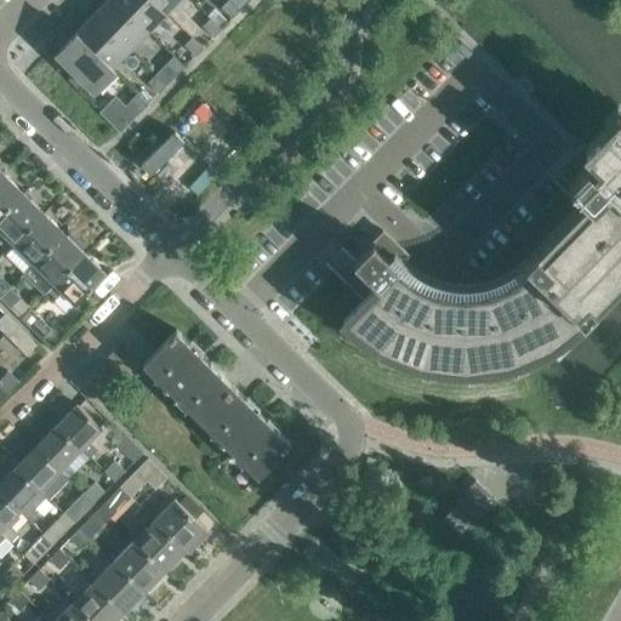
[(129,49),(147,30),(115,0),(107,0),(93,15),(129,49)]
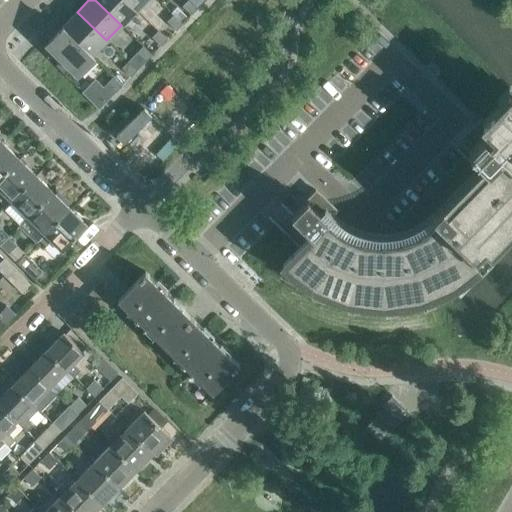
[(95,0),(121,25),(136,9),(126,0),(95,0)]
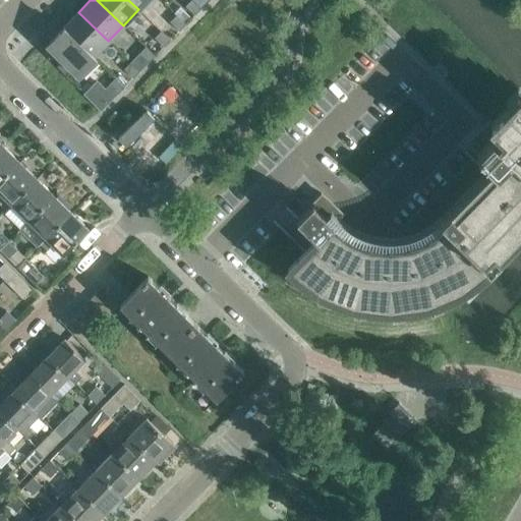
[(128,0),(138,9),(148,0),(128,0)]
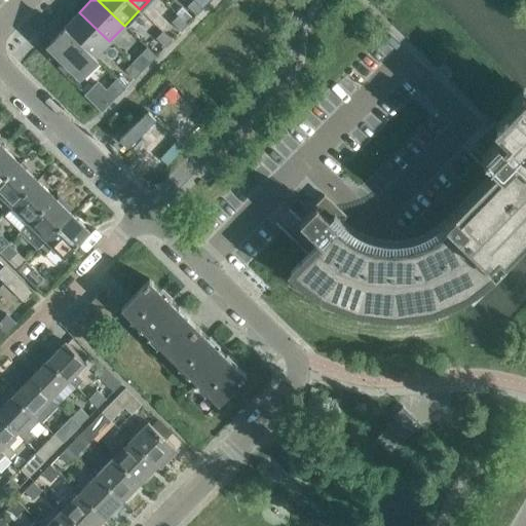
[(196,15),(202,9),(193,0),(192,0),(187,6),(196,15)]
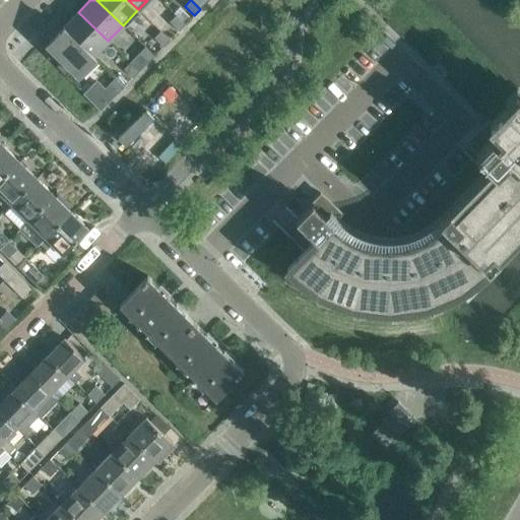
[(185,24),(191,18),(180,7),(174,13),(185,24)]
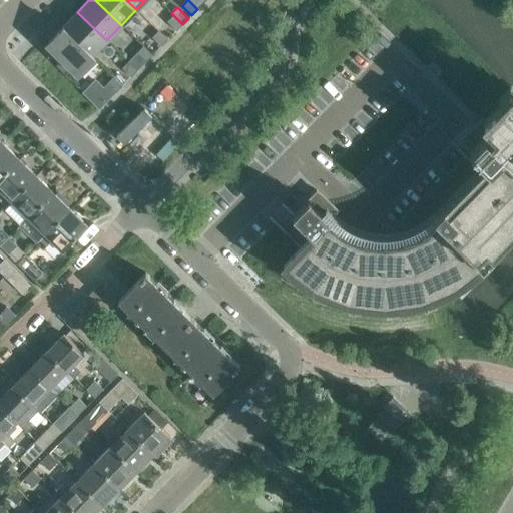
[(94,59),(95,58),(92,55),(106,40),(77,12),(62,27),(94,59)]
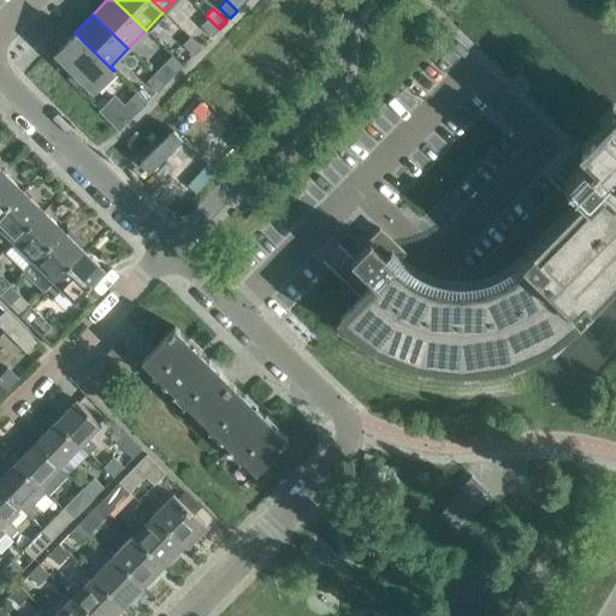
[(212,36),(219,29),(208,18),(201,25),(212,36)]
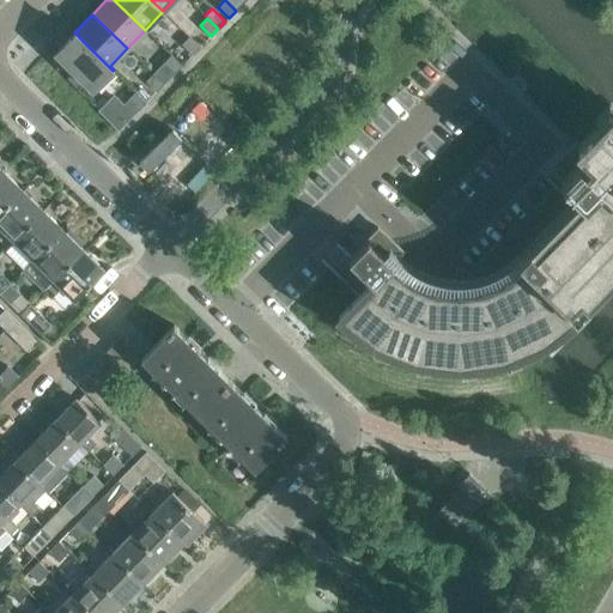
[(113,71),(74,32),(50,58),(68,76),(74,71),(93,90),(113,71)]
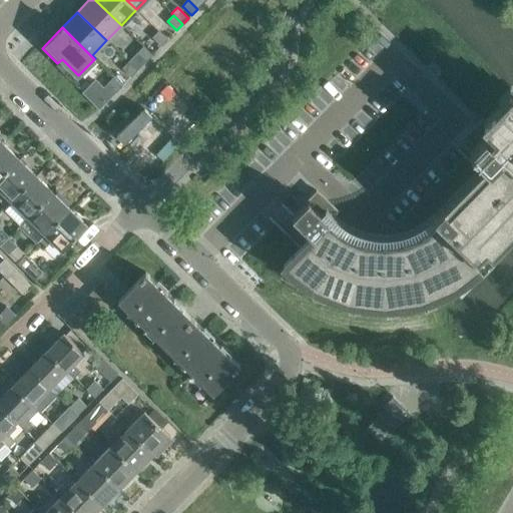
[(161,46),(167,40),(158,30),(152,37),(161,46)]
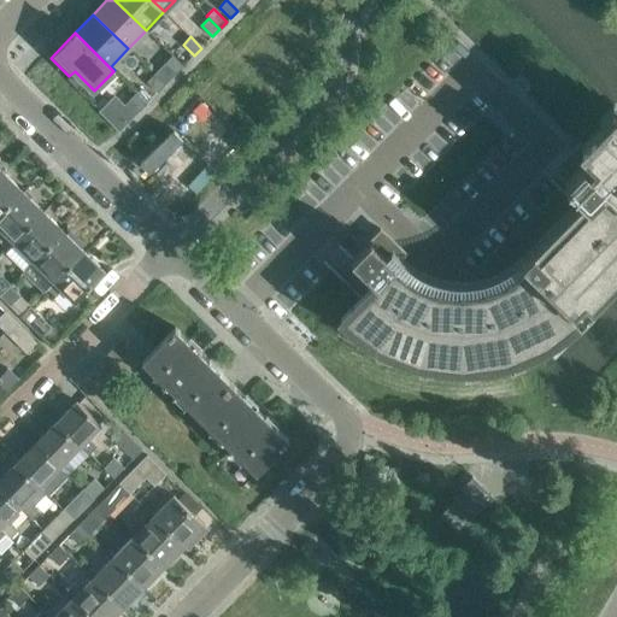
[(176,74),(183,66),(172,56),(164,63),(176,74)]
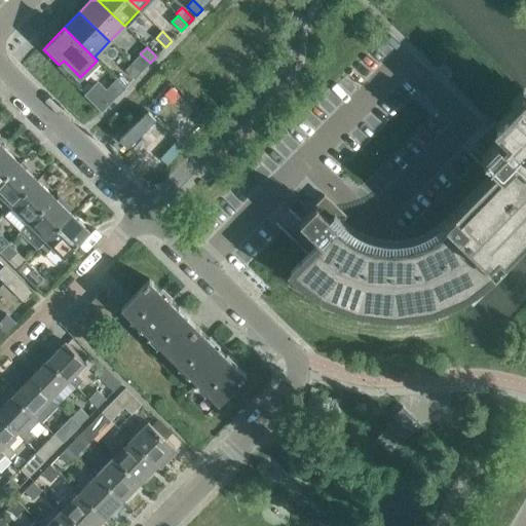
[(135,79),(141,72),(132,63),(124,70),(135,79)]
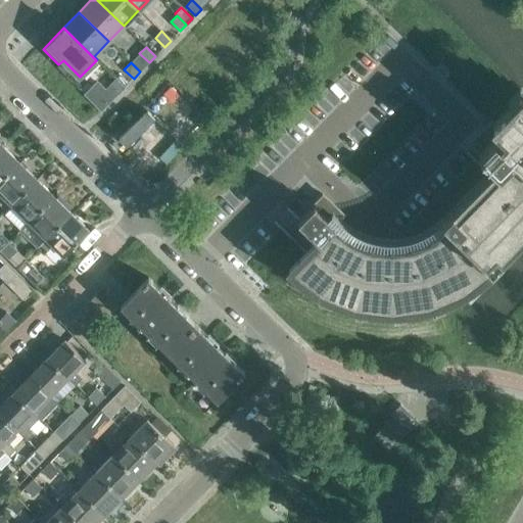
[(119,94),(125,88),(115,79),(108,85),(119,94)]
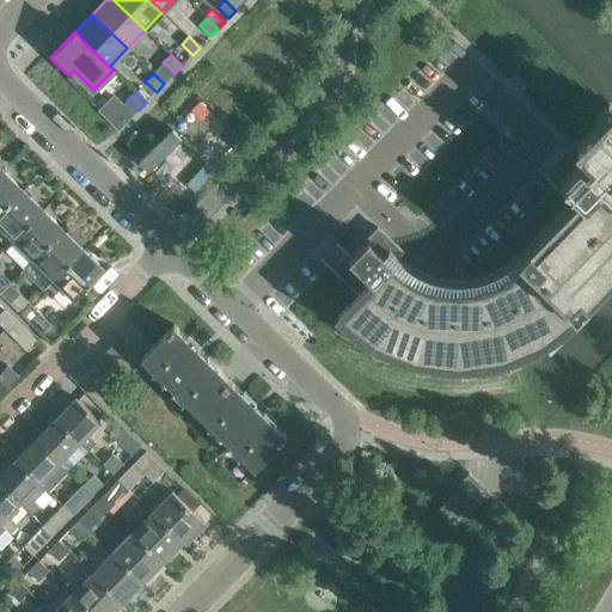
[(337,316),(349,325),(361,335),(374,343),(385,348),(401,355),(414,359),(429,362),(450,365),(471,363),(489,361),(502,359),(516,354),(530,348),(543,341),(556,332),(568,324),(579,312),(577,311),(611,274),(611,109),(577,145),(574,142),(549,167),(556,175),(576,195),(571,201),(548,177),(546,179),(569,202),(516,257),(501,269),(481,277),(465,280),(458,281),(436,277),(415,270),(398,256),(397,256),(403,250),(396,244),(395,244),(379,227),(367,239),(350,256),(337,243),(335,245),(372,281),(359,294),(322,258),(320,261),(356,297),(337,316)]
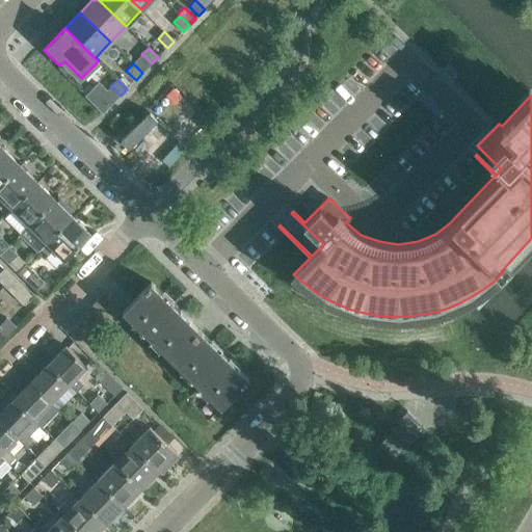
[(0,149),(0,184),(19,165),(1,148),(0,149)]
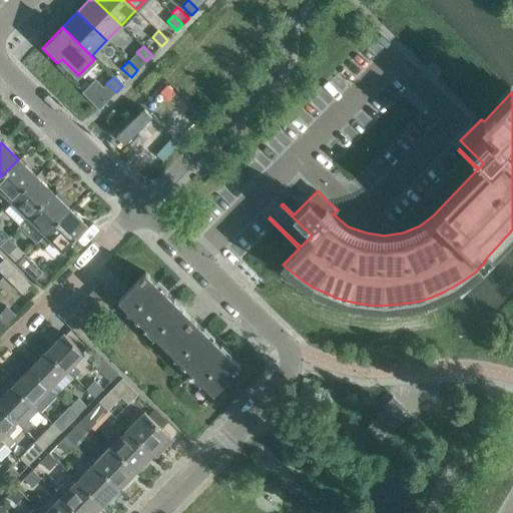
[(36,175),(18,159),(0,177),(0,190),(10,201),(36,175)]
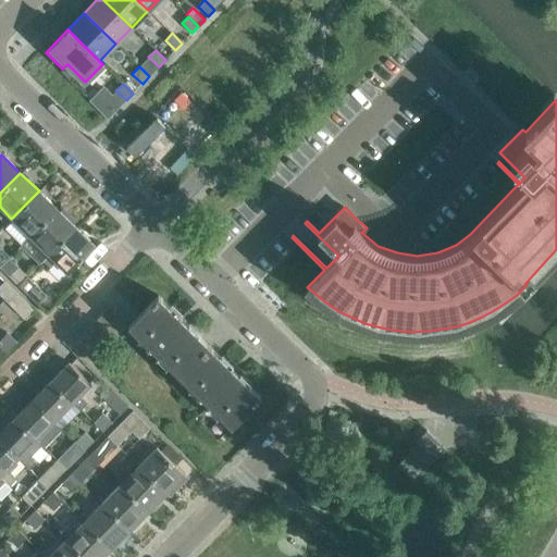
[(31,237),(58,209),(39,190),(11,219),(31,237)]
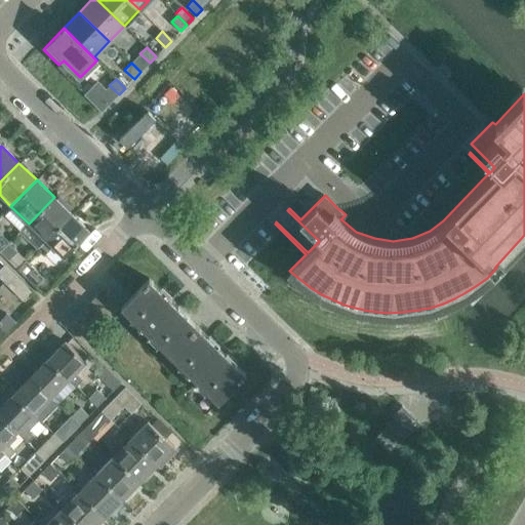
[(61,203),(54,197),(29,224),(46,241),(72,214),(69,212),(72,209),(63,200),(61,203)]
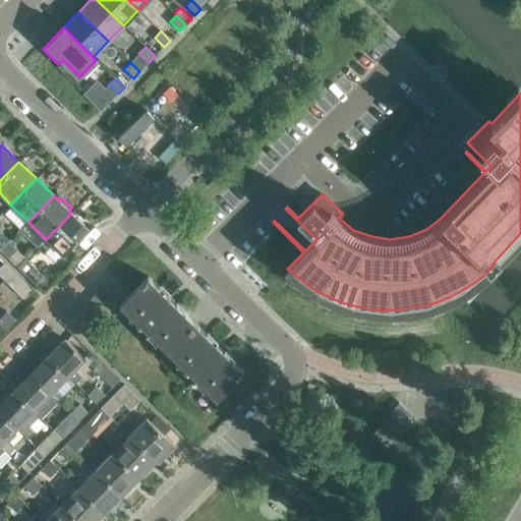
[(71,213),(46,239),(40,244),(47,250),(52,245),(63,255),(89,230),(71,213)]
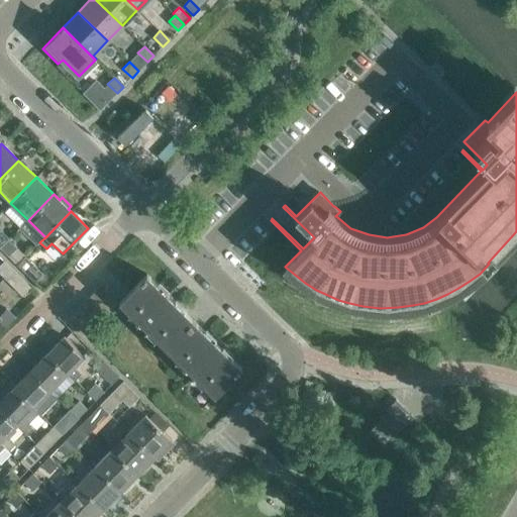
[(0,248),(8,256),(17,248),(8,239),(0,247),(0,248)]
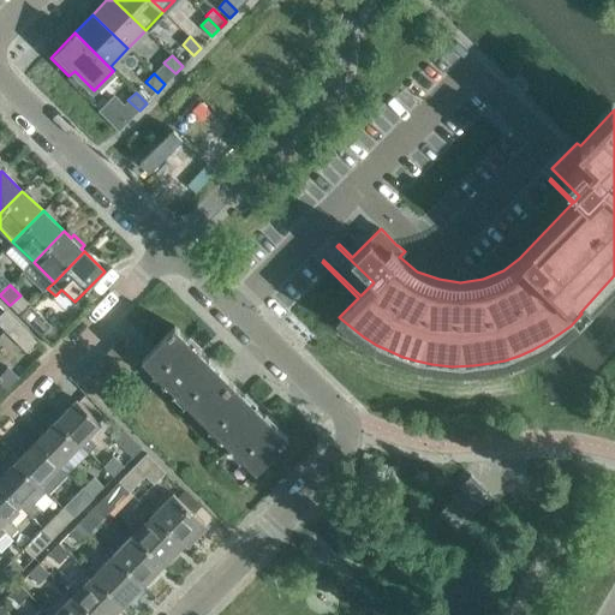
[(41,336),(52,326),(30,305),(21,315),(41,336)]
